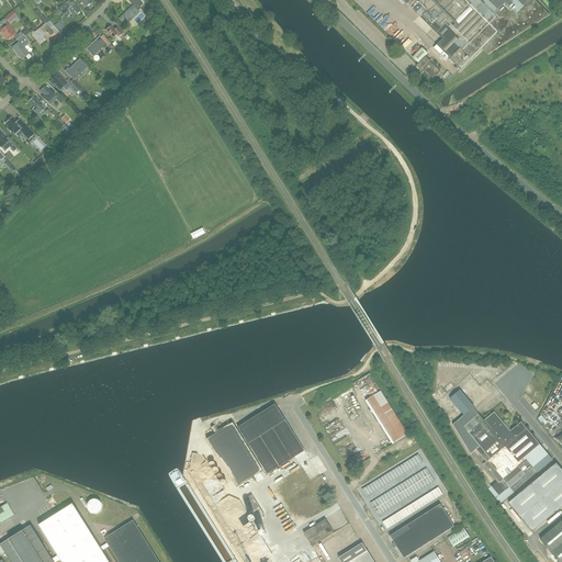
[(59,9),(64,14),(69,10),(75,15),(81,10),(74,0),(69,0),(66,3),(59,9)]
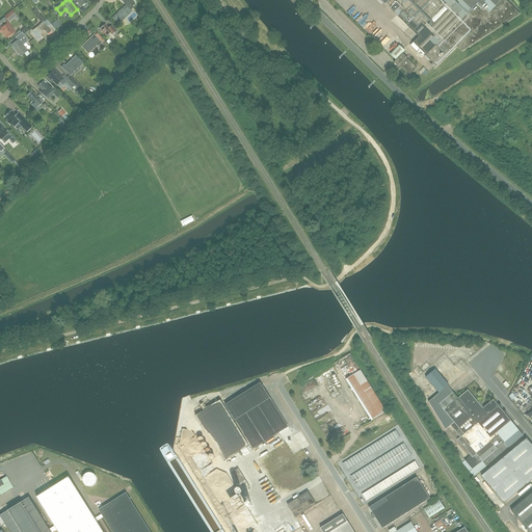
[(130,9),(133,7),(126,0),(121,0),(126,5),(112,18),(117,23),(123,18),(125,19),(132,11),(130,9)]
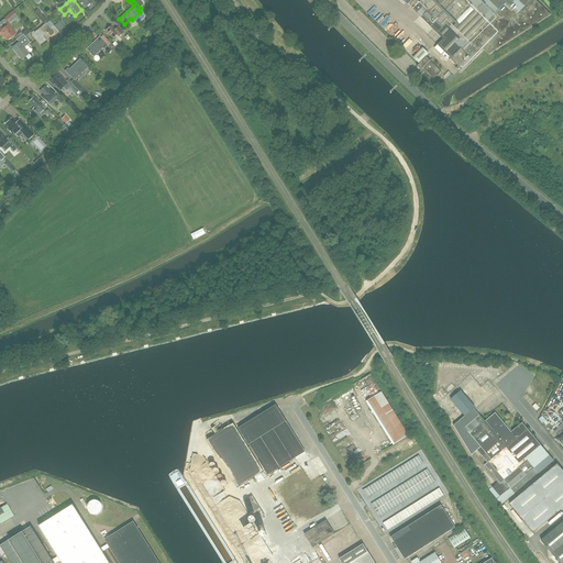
[(404,0),(416,11),(431,26),(437,33),(443,40),(438,45),(434,48),(441,55),(444,52),(451,58),(450,58),(457,66),(456,68),(460,72),(470,63),(483,48),(489,54),(550,15),(534,0),(404,0)]
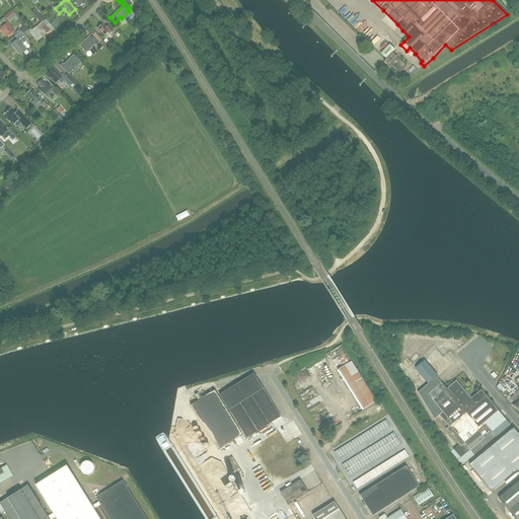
[(36,18),(40,15),(31,5),(29,7),(32,10),(30,11),(36,18)]
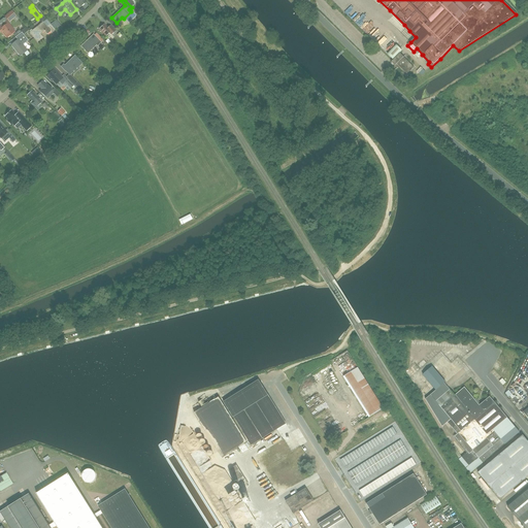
[(17,15),(13,12),(12,11),(5,17),(9,22),(17,15)]
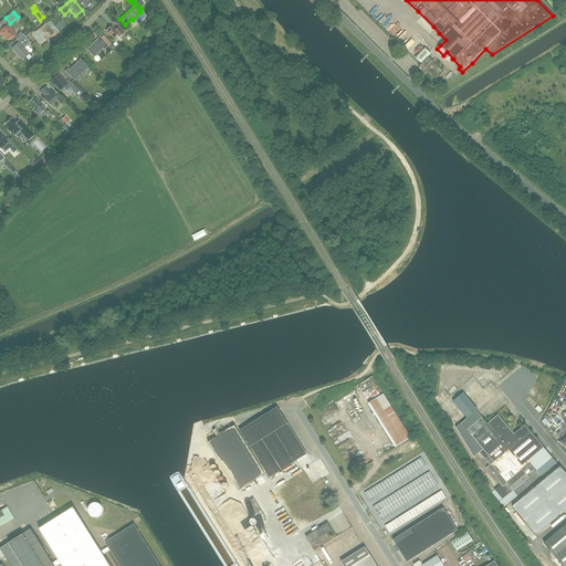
[(8,40),(16,34),(8,23),(0,29),(0,33),(1,33),(8,40)]
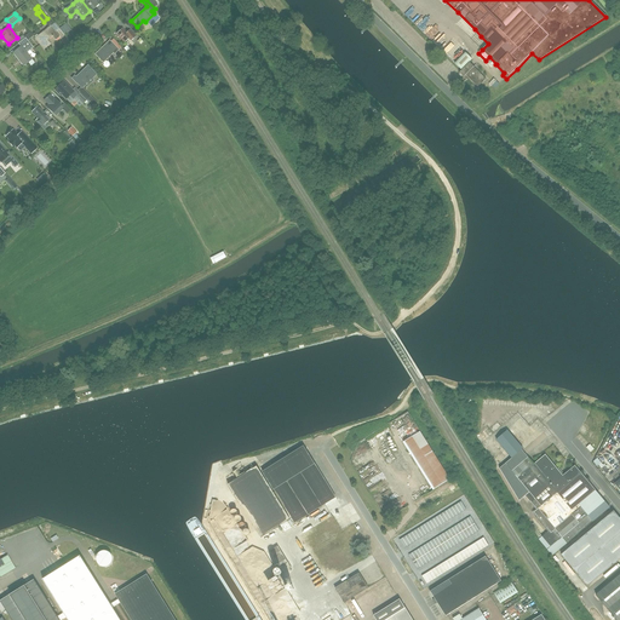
[(56,40),(59,36),(51,26),(39,35),(38,34),(34,36),(35,39),(34,39),(44,51),(51,45),(47,40),(52,36),(56,40)]
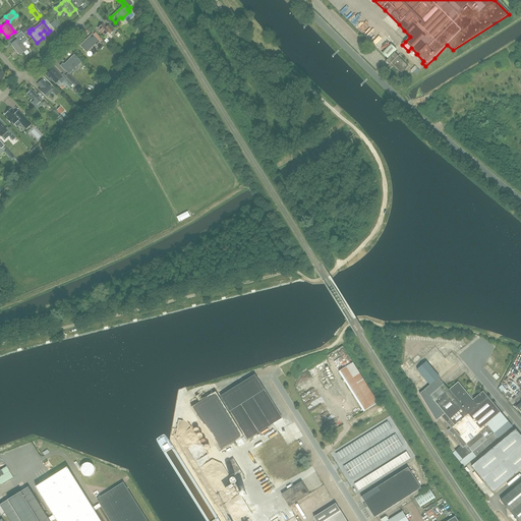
[(103,24),(98,29),(104,36),(108,33),(110,35),(114,31),(109,25),(106,27),(103,24)]
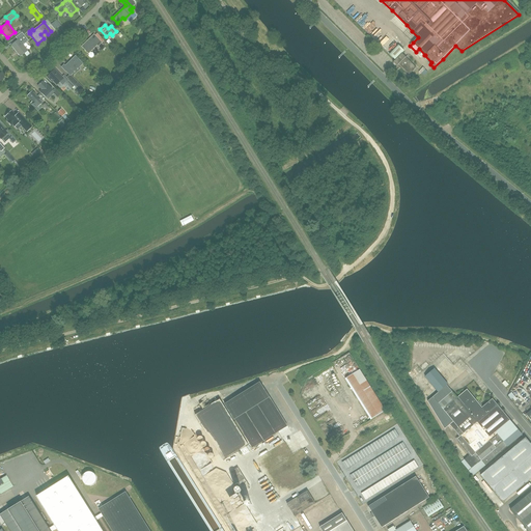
[(28,51),(23,45),(28,40),(22,32),(16,37),(18,40),(11,46),(20,56),(28,51)]
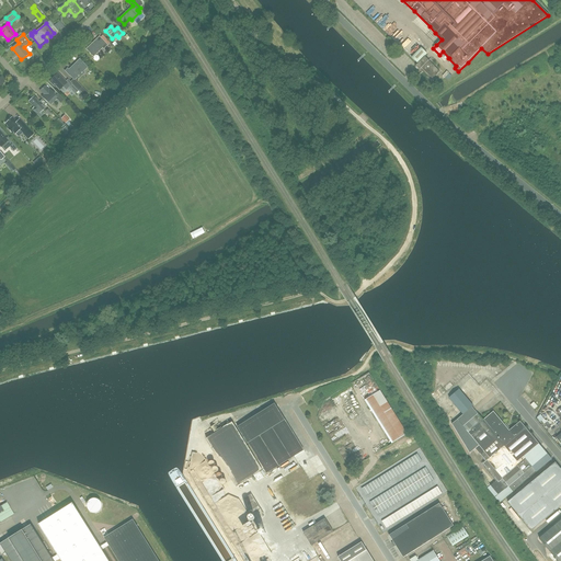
[(103,49),(107,45),(99,37),(87,49),(93,57),(102,48),(103,49)]
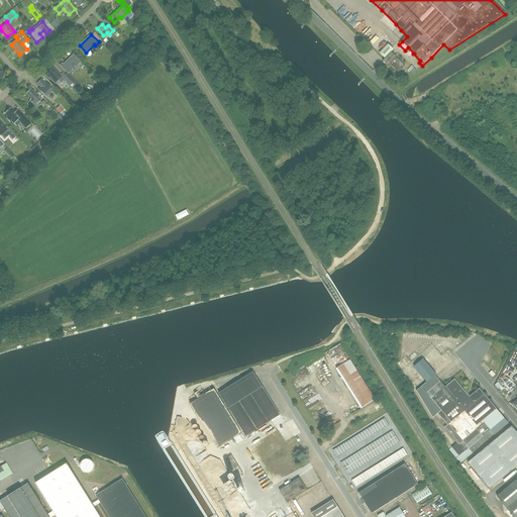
[(402,69),(405,66),(395,56),(392,53),(394,49),(388,43),(379,53),(385,59),(383,61),(386,64),(387,64),(388,63),(389,63),(398,73),(401,70),(402,70),(403,69),(402,69)]
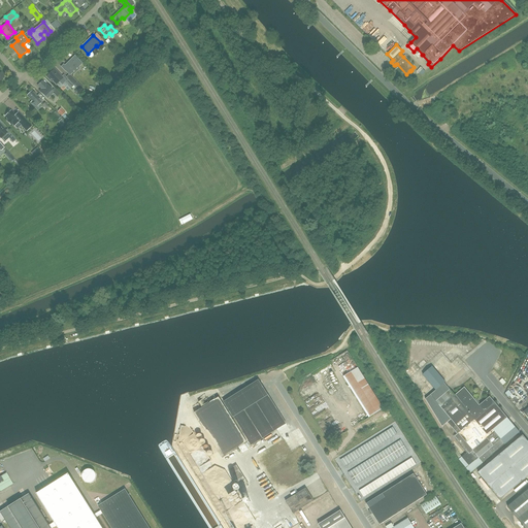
[(65,72),(65,71),(69,75),(81,64),(74,57),(64,66),(63,65),(61,67),(65,72)]
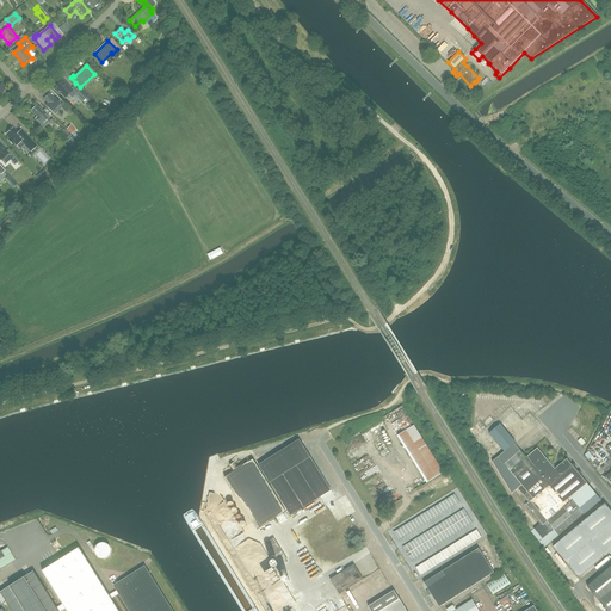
[(81,103),(84,104),(86,102),(78,92),(75,94),(62,80),(54,88),(60,94),(61,93),(65,98),(68,94),(71,97),(72,96),(73,97),(75,96),(81,103)]
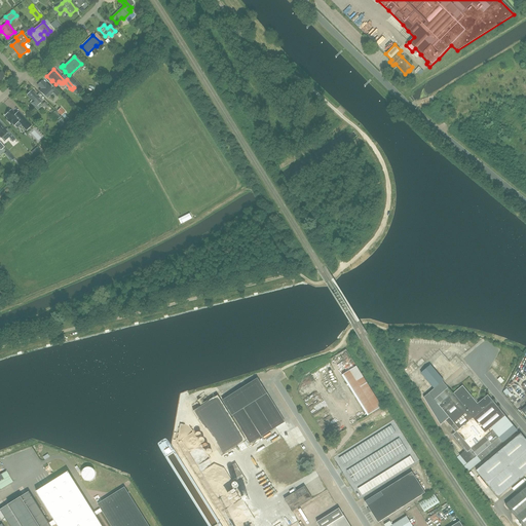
[(120,69),(111,78),(116,83),(125,74),(120,69)]
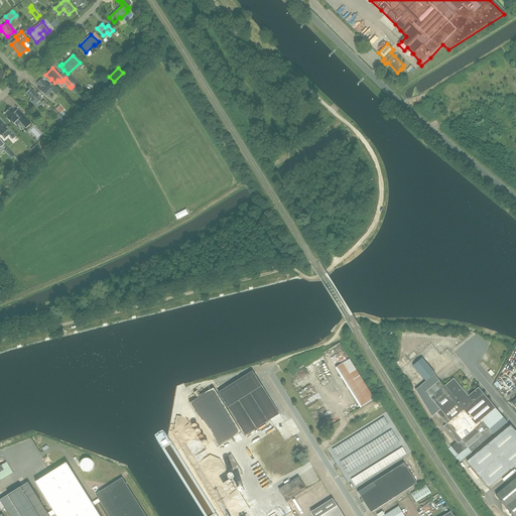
[(51,89),(50,88),(45,83),(44,83),(41,80),(36,84),(40,88),(38,89),(43,95),(45,97),(52,90),(51,89)]
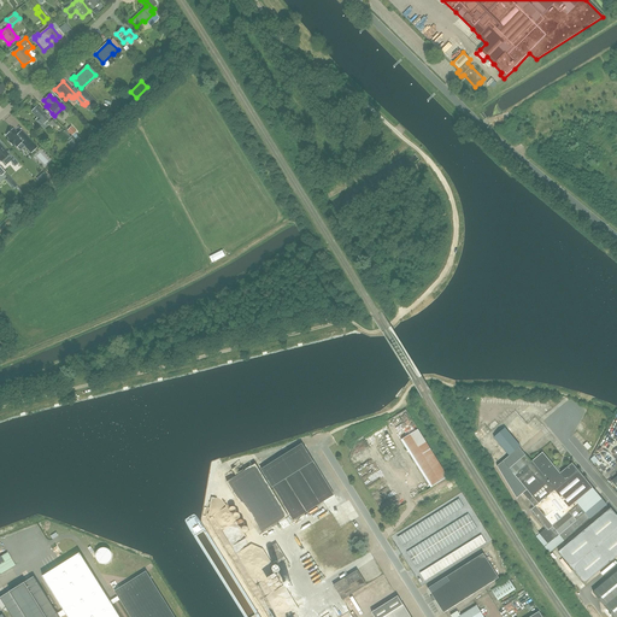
[(90,104),(93,106),(98,103),(95,100),(90,95),(87,100),(90,104)]
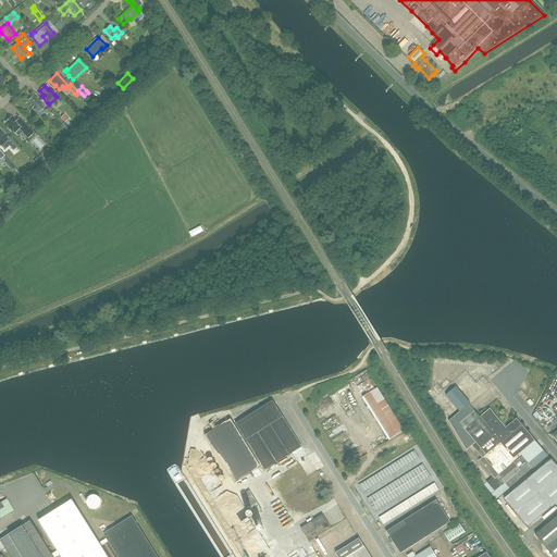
[(39,102),(39,101),(34,96),(31,98),(28,99),(29,100),(28,101),(34,108),(33,109),(36,112),(39,109),(41,111),(45,108),(39,102)]
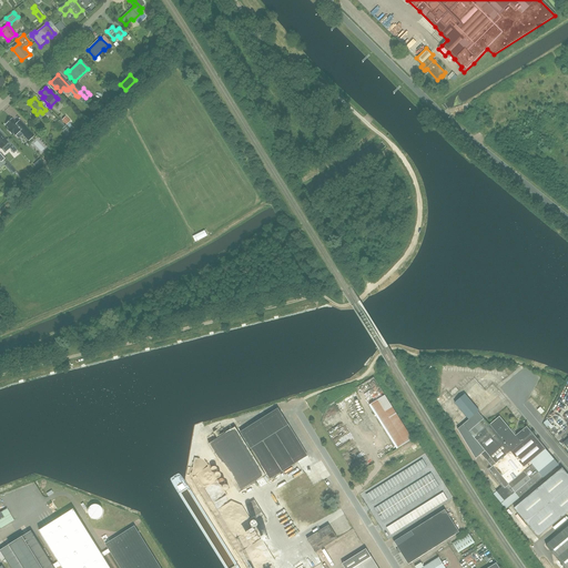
[(26,138),(31,132),(20,121),(17,124),(12,119),(6,125),(10,129),(8,131),(11,134),(12,132),(16,135),(20,131),(26,138)]
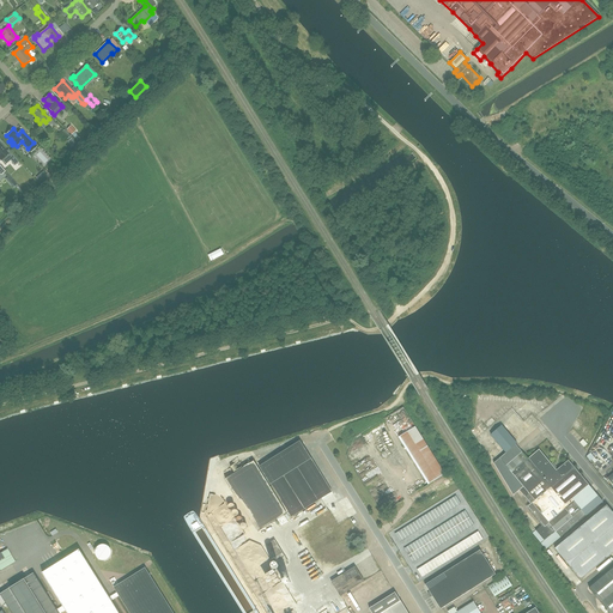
[(0,159),(1,161),(6,156),(14,165),(19,162),(11,152),(8,155),(0,144),(0,159)]
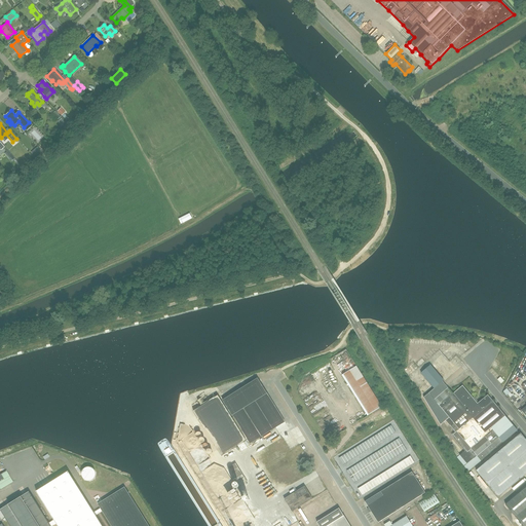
[(189,214),(179,219),(179,220),(181,224),(192,219),(189,214)]
